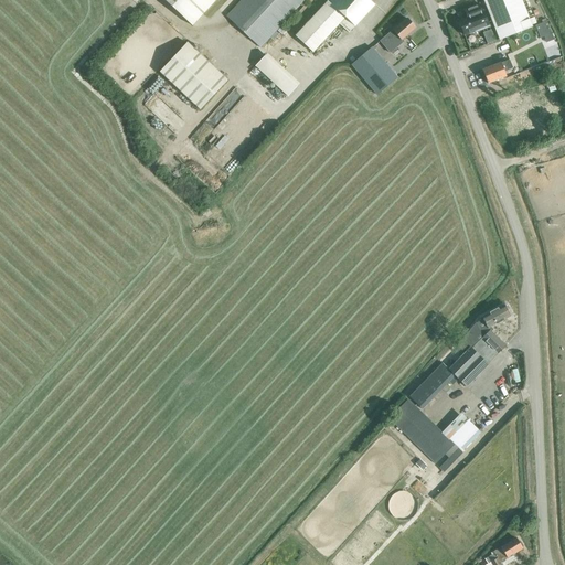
[(163,0),(192,25),(215,0),(163,0)]
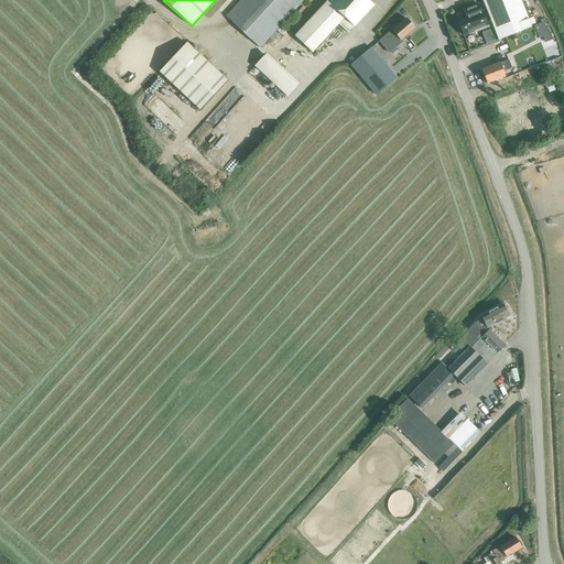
[(240,0),(226,17),(260,47),(303,0),(240,0)]
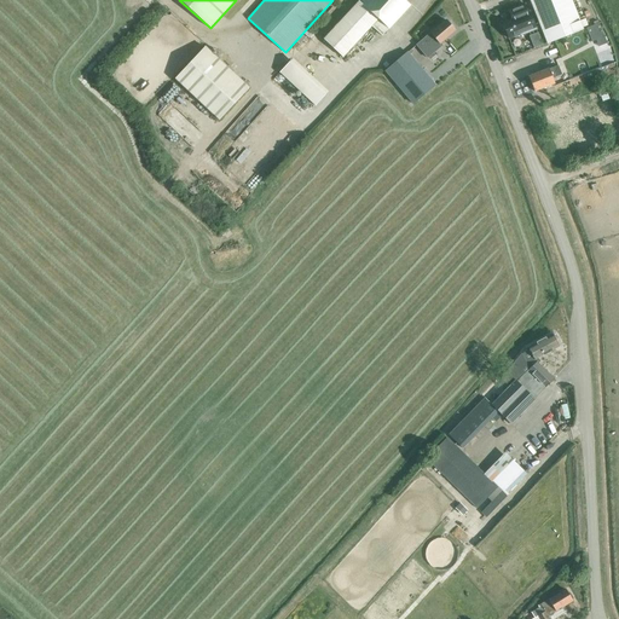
[(359,0),(323,40),(342,57),(371,25),(382,35),(410,5),(404,0),(359,0)]
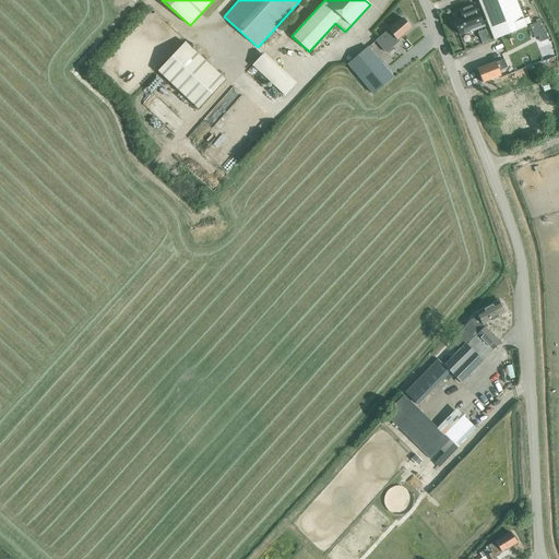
[(478,0),(494,39),(526,27),(515,0),(478,0)]
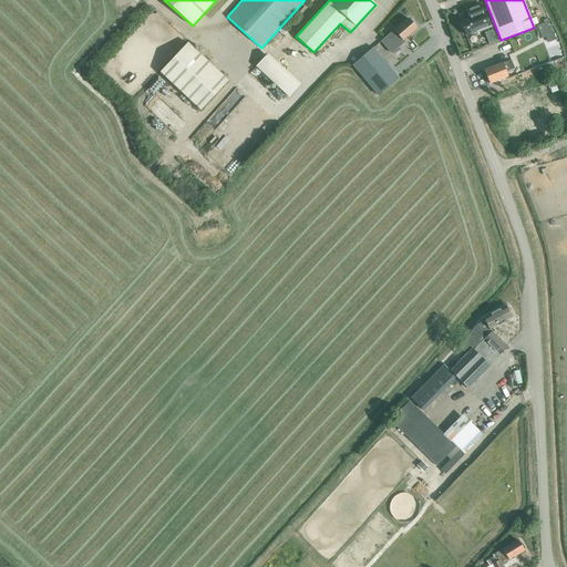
[(477,32),(491,27),(484,11),(483,12),(481,4),(465,10),(468,18),(460,21),(460,22),(459,23),(461,28),(462,28),(465,34),(476,30),(477,32)]
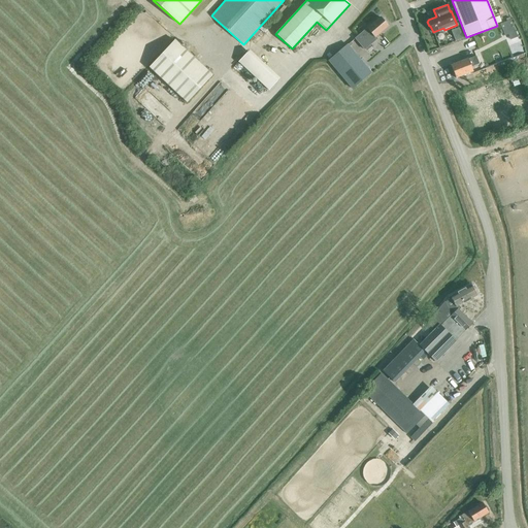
[(360,34),(366,41),(373,35),(375,37),(388,26),(381,17),(360,34)]
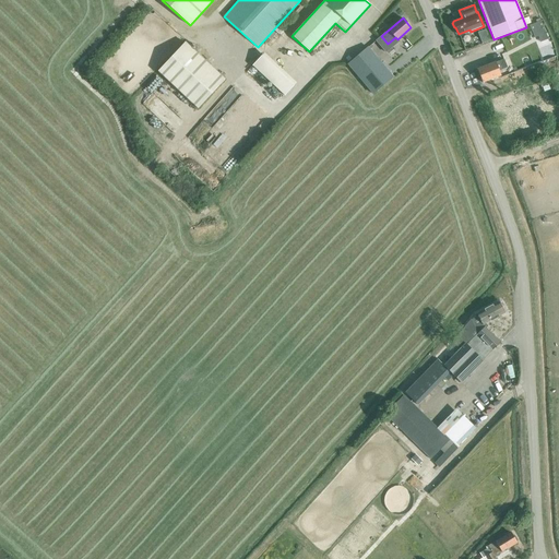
[(532,23),(538,42),(549,38),(543,20),(532,23)]
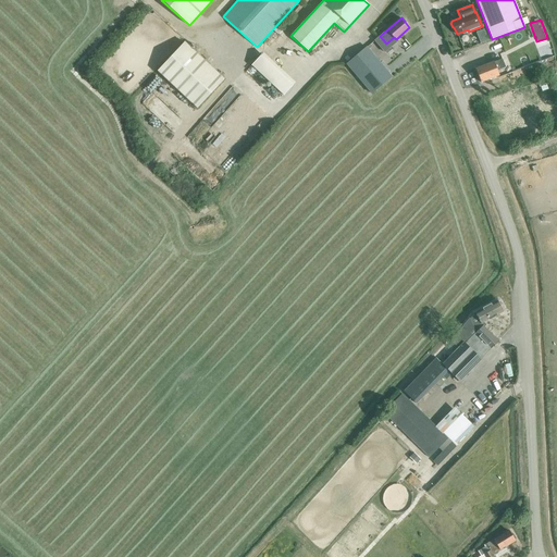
[(158,71),(197,108),(224,79),(184,41),(158,71)]
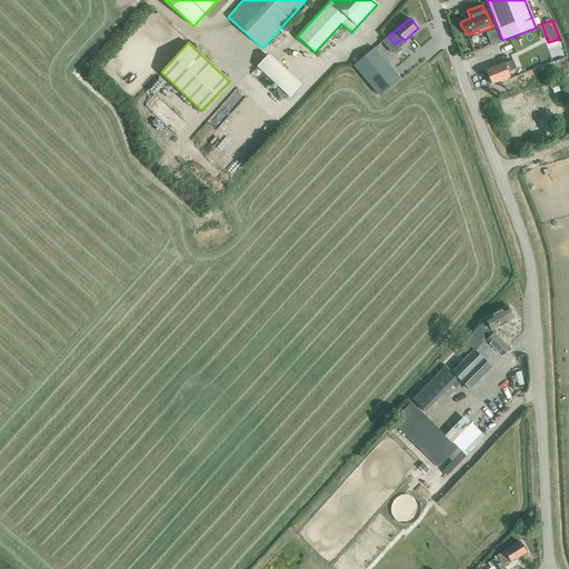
[(353,65),(379,96),(400,79),(375,48),(353,65)]
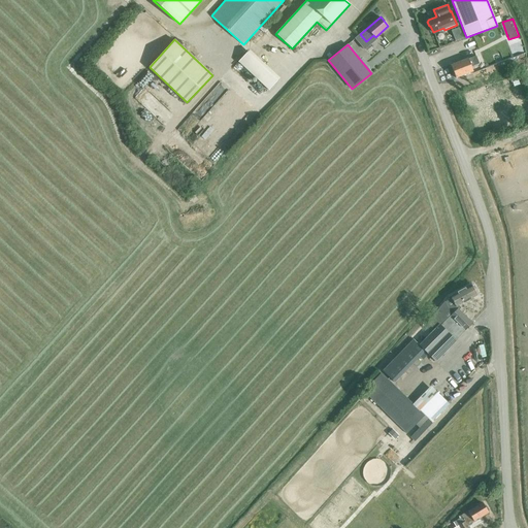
[(451,65),(454,71),(456,77),(473,71),(471,66),(480,64),(476,56),(468,59),(451,65)]
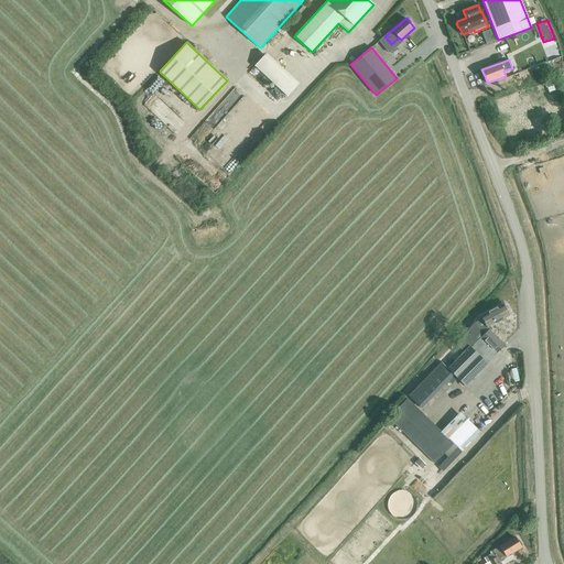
[(262,73),(285,96),(295,85),(272,63),(262,73)]
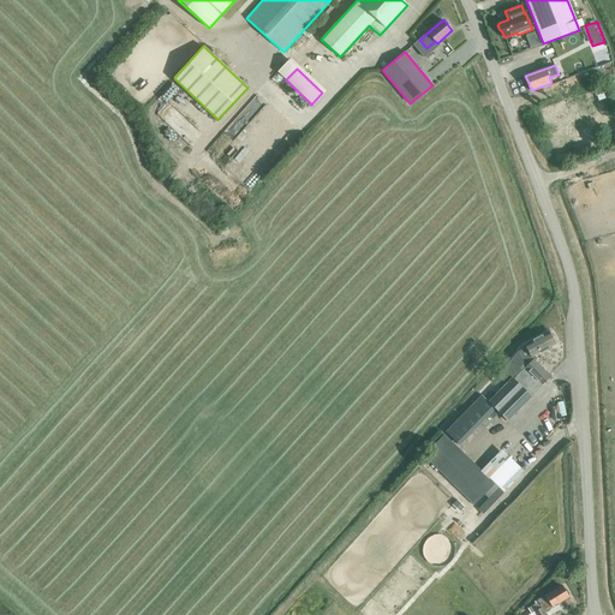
[(574,101),(587,97),(585,89),(573,93),(574,101)]
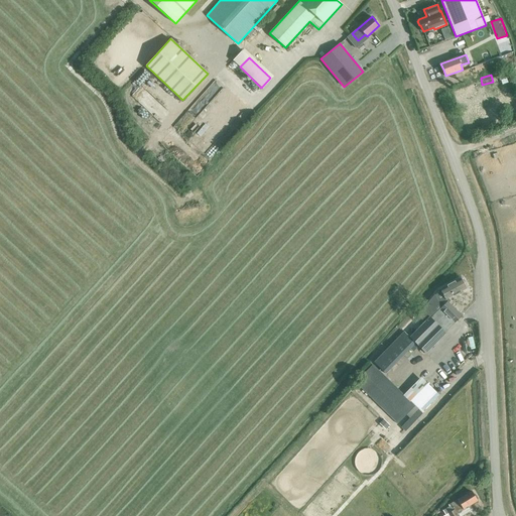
[(212,85),(219,89),(222,84),(216,79),(212,85)]
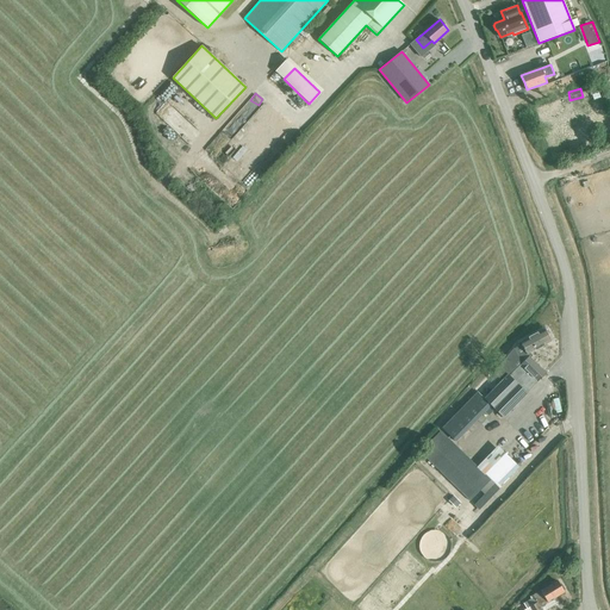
[(219,159),(230,168),(255,142),(244,132),(219,159)]
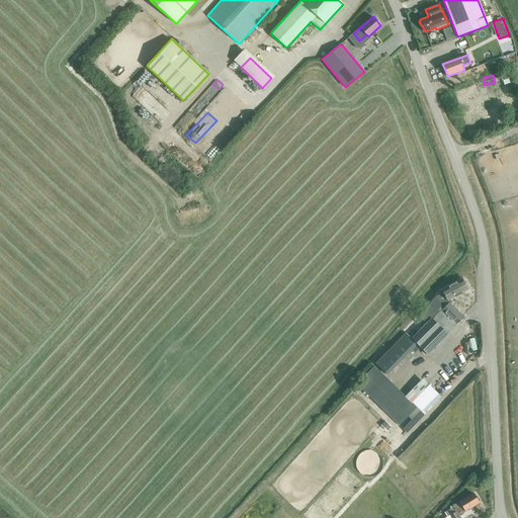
[(467,289),(462,279),(439,291),(440,293),(435,296),(435,297),(433,299),(424,312),(421,315),(422,316),(421,316),(426,321),(423,324),(425,325),(411,338),(406,333),(375,363),(386,375),(411,350),(414,353),(420,347),(427,354),(447,334),(447,333),(463,317),(450,304),(451,303),(449,299),(467,289)]
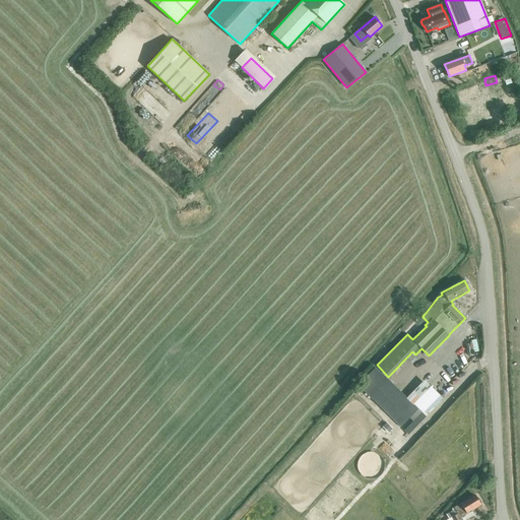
[(399,426),(416,407),(375,368),(358,385),(399,426)]
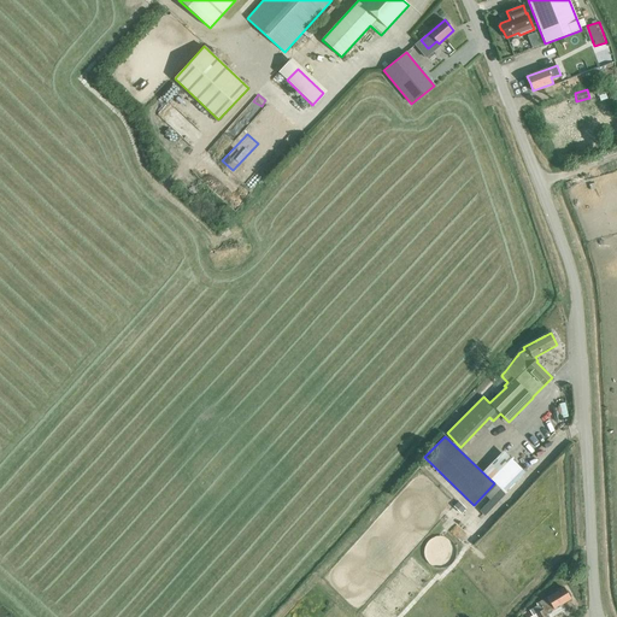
[(530,616),(548,616),(547,615),(571,599),(570,598),(571,597),(568,592),(566,592),(564,587),(536,604),(538,606),(529,611),(533,616),(530,616)]
